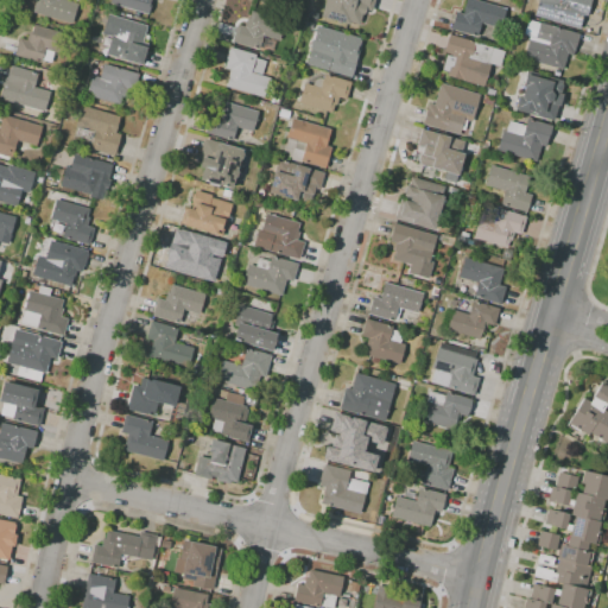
[(73,24),(33,13),(37,0),(63,0),(77,4),(73,24)]
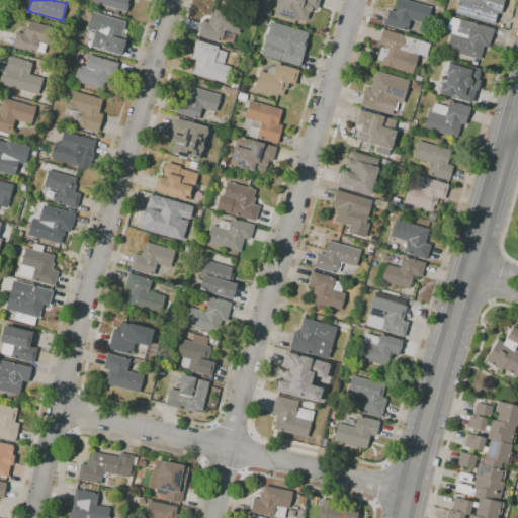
[(125,12),(93,3),(93,0),(127,0),(127,1),(130,2),(125,12)]
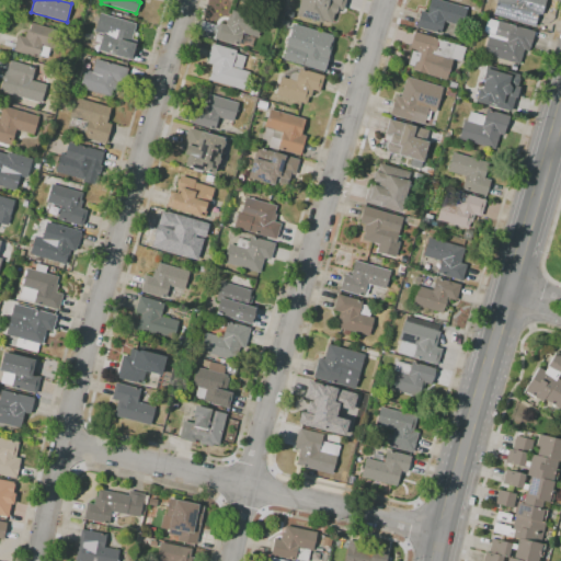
[(330,21),(298,11),(301,0),(345,0),(343,8),(338,6),(334,14),(332,13),(330,21)]
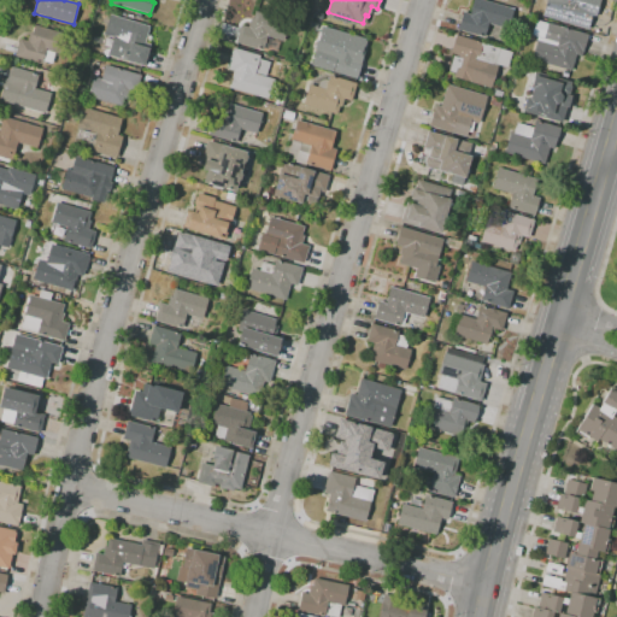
[(483,37),(457,30),(463,12),(470,15),(472,7),(470,7),(472,0),(481,0),(513,10),(507,29),(488,24),(483,37)]
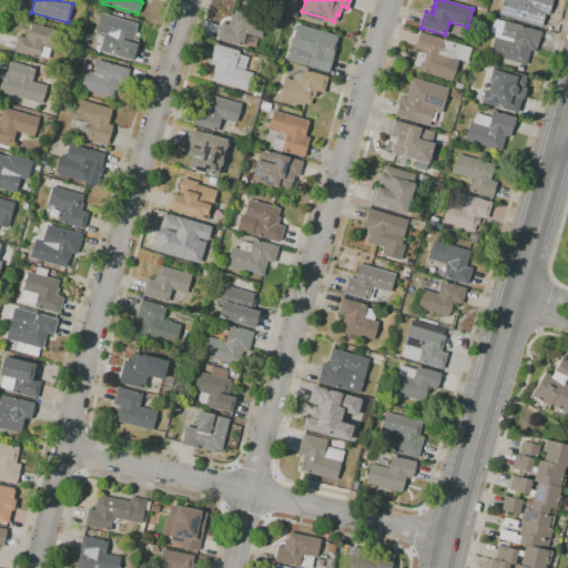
[(541,28),(516,20),(520,8),(501,2),(501,0),(540,0),(538,10),(546,12),(541,28)]
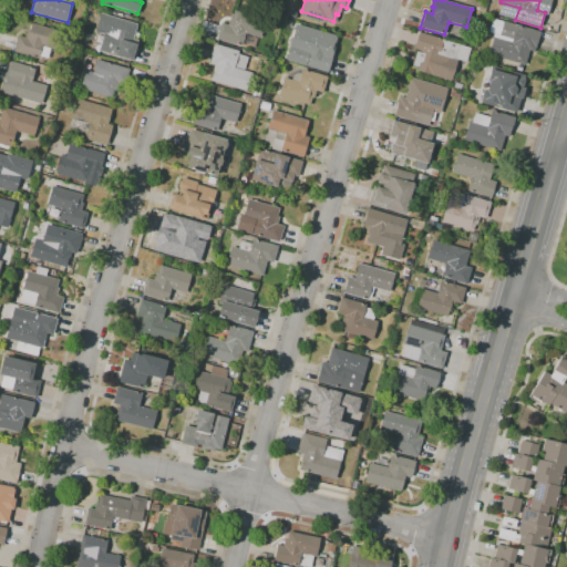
[(241,47),(216,39),(222,22),(228,24),(230,18),(233,18),(235,10),(265,19),(259,38),(245,33),(241,47)]
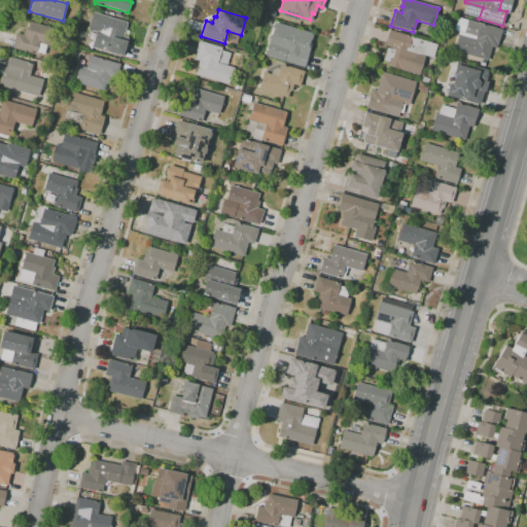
[(123,57),(121,57),(106,51),(107,48),(93,43),(96,32),(90,30),(90,27),(94,12),(128,23),(124,36),(128,38),(123,57)]
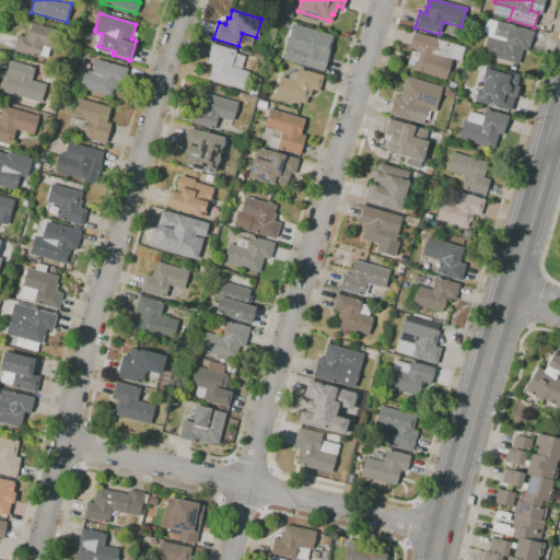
[(275,22),(266,20),(268,13),(277,15),(275,22)]
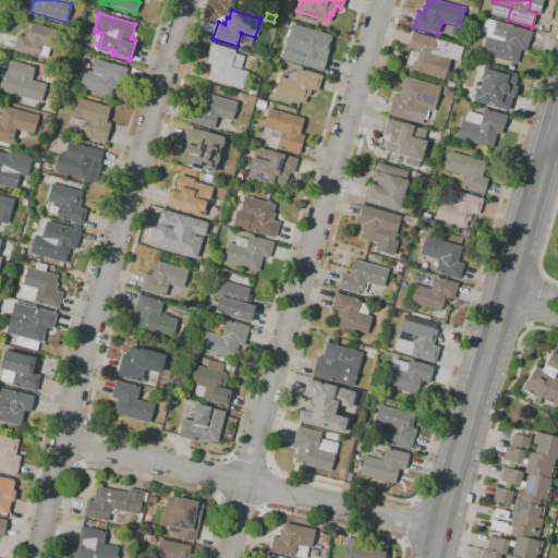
[(516,65),(480,55),(485,36),(490,37),(492,33),(488,32),(492,22),(494,23),(495,21),(532,32),(525,51),(521,49),(516,65)]
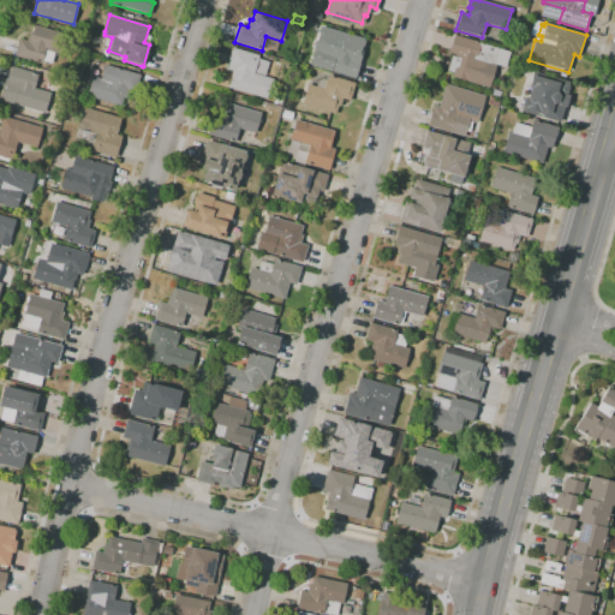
[(42,64),(15,57),(19,39),(27,41),(29,33),(31,33),(34,25),(67,35),(61,54),(54,53),(52,64),(42,61),(42,64)]
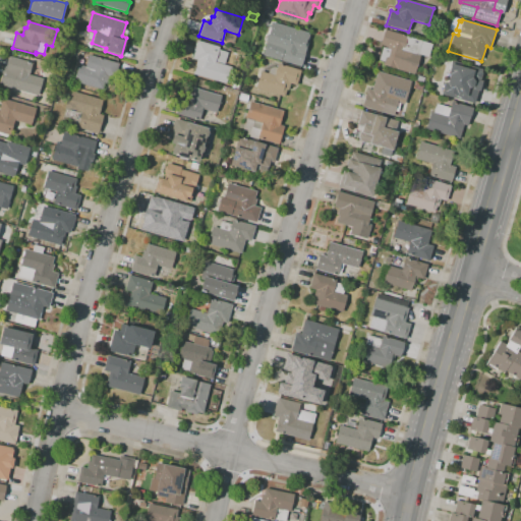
[(300,66),(279,60),(279,58),(270,56),(273,46),(266,44),(271,26),(303,36),(299,50),(304,51),(300,66)]
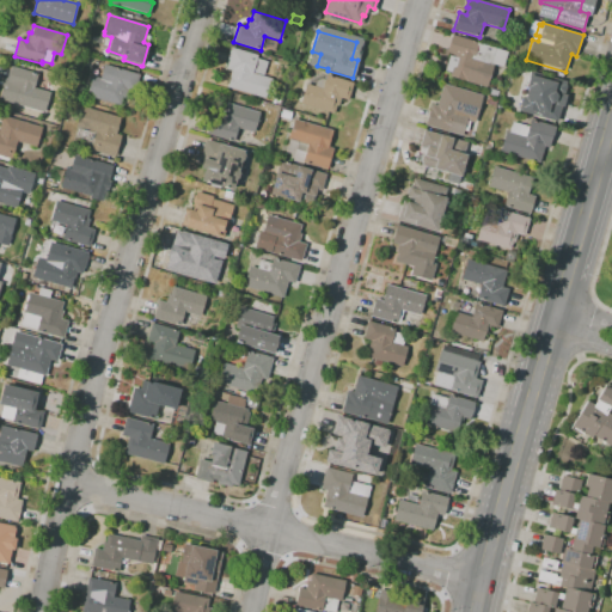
[(487,89),(466,83),(466,81),(450,77),(451,72),(445,71),(450,56),(453,57),(454,55),(447,53),(452,35),(478,42),(478,43),(496,48),(495,50),(506,53),(502,67),(494,63),(487,89)]
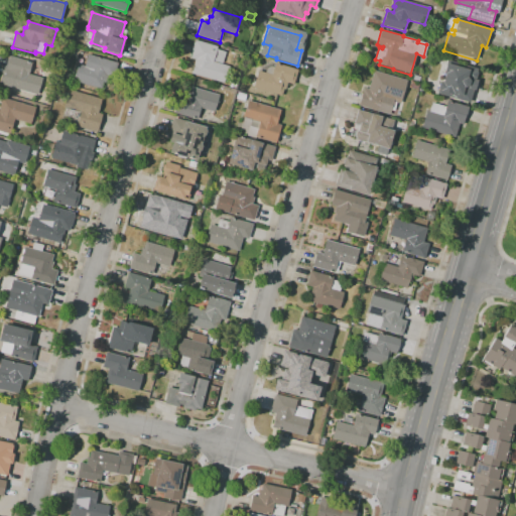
[(225,84),(190,74),(191,71),(192,72),(195,66),(192,66),(195,59),(190,58),(192,53),(191,53),(195,43),(196,40),(217,46),(217,49),(225,51),(222,65),(229,67),(225,84)]
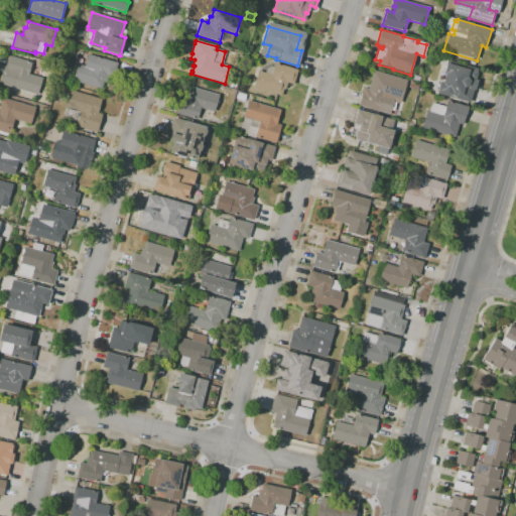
[(37,96),(8,87),(9,83),(10,83),(10,81),(9,80),(11,73),(5,71),(9,55),(31,62),(28,75),(42,79),(37,96)]
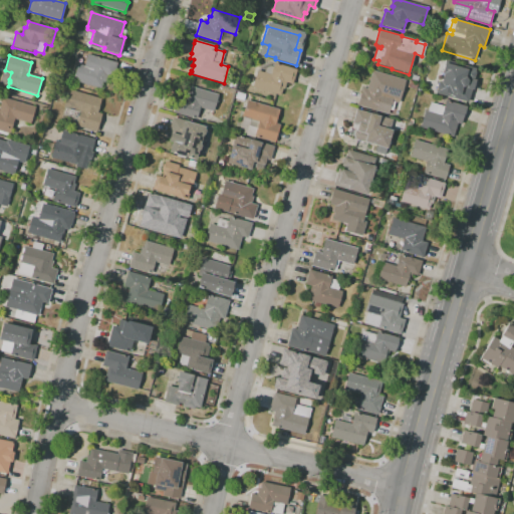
[(98,90),(72,80),(78,64),(91,69),(96,55),(117,63),(111,79),(103,76),(98,90)]
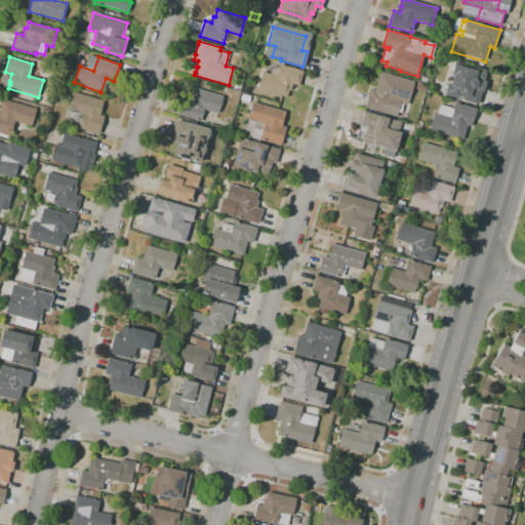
[(286,97),(257,89),(263,72),(270,74),(271,72),(271,71),(272,70),(273,69),(274,69),(276,68),(278,68),(279,69),(280,65),(303,71),(298,86),(291,84),(289,91),(288,91),(286,97)]
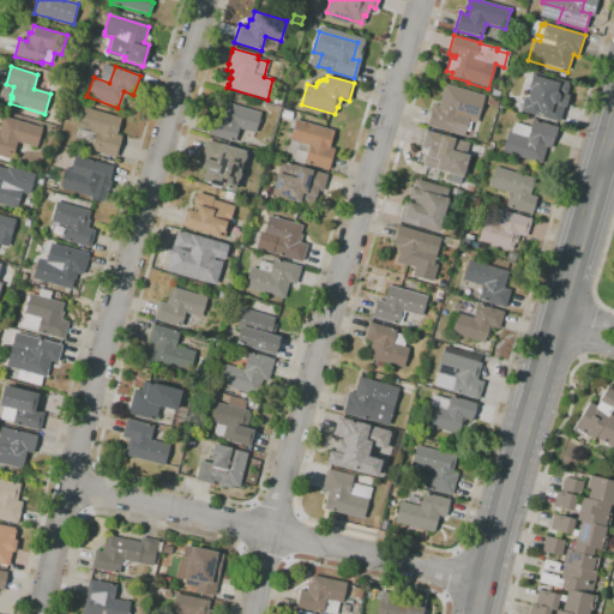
[(559,124),(531,115),(536,101),(519,97),(525,77),(542,82),(543,76),(558,80),(557,85),(559,86),(557,95),(559,95),(557,103),(564,106),(559,124)]
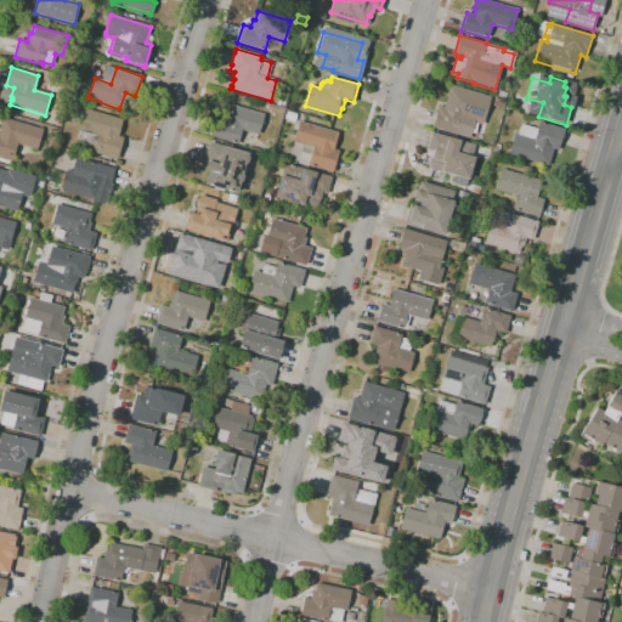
[(469,139),(431,128),(439,106),(444,107),(451,85),(491,97),(482,125),(474,122),(469,139)]
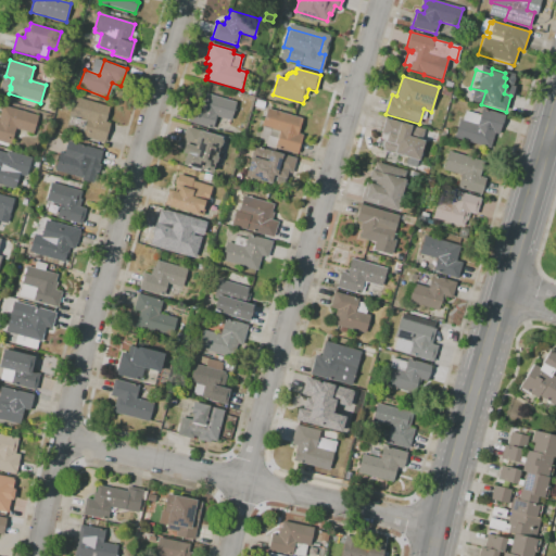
[(253,96),(247,93),(250,84),(256,86),(253,96)]
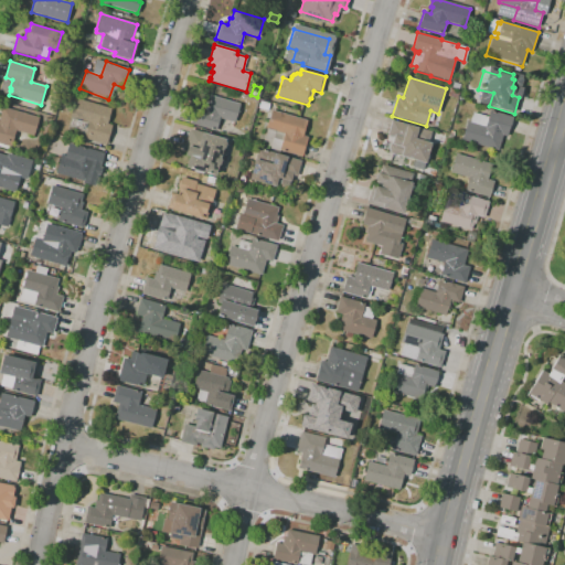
[(457,99),(448,96),(450,88),(459,92),(457,99)]
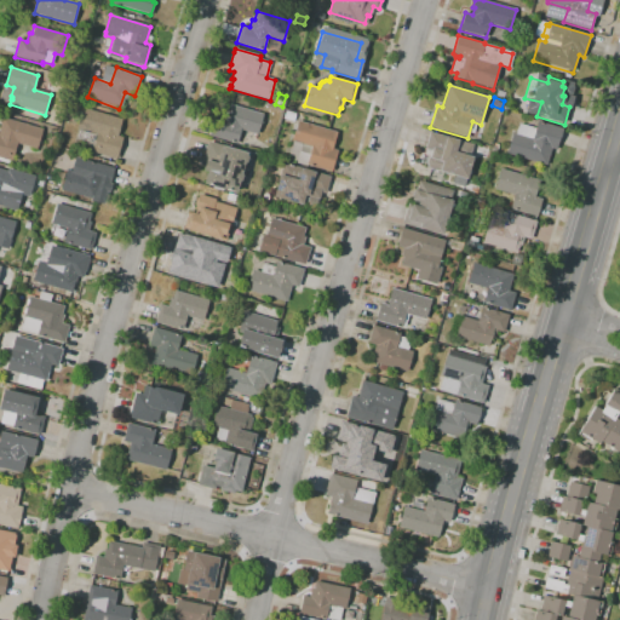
[(236,144),(208,136),(214,119),(222,121),(225,112),(227,112),(229,104),(263,114),(257,135),(241,130),(236,144)]
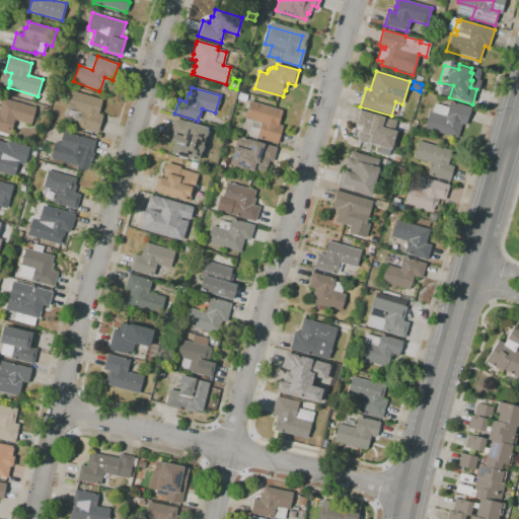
[(97,133),(77,127),(81,113),(65,107),(70,90),(102,100),(98,114),(103,115),(97,133)]
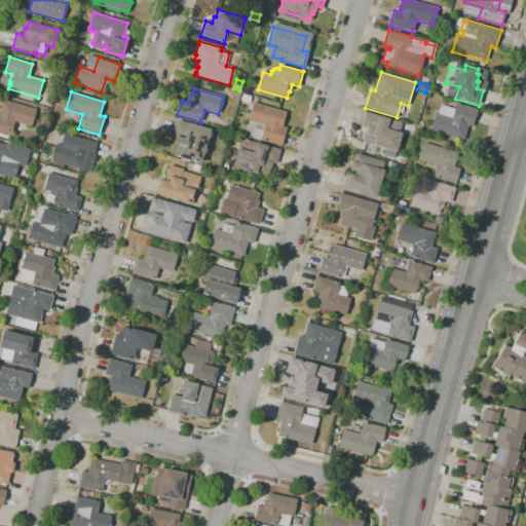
[(249,103),(240,100),(242,94),(251,97),(249,103)]
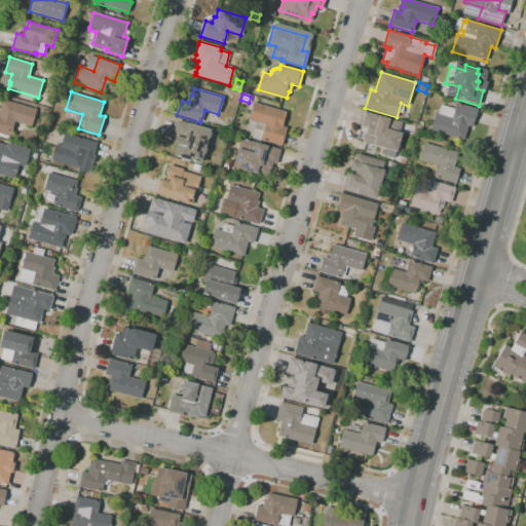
[(6,140),(0,138),(0,107),(2,100),(36,110),(31,126),(31,127),(28,137),(11,132),(10,137),(7,137),(6,140)]
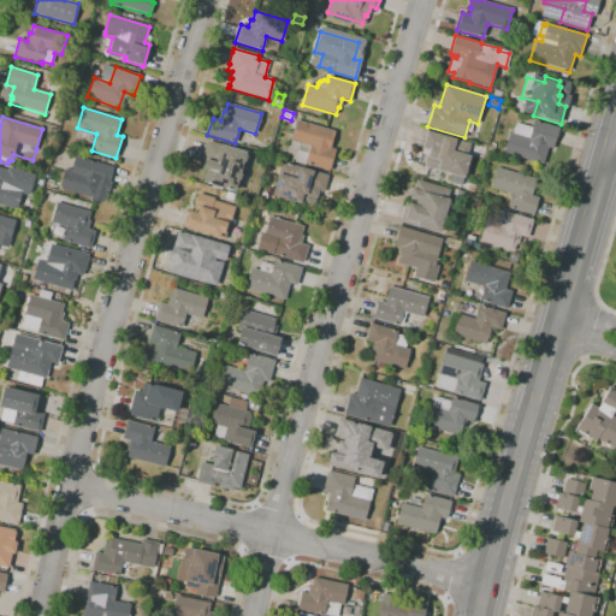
[(330,171),(306,164),(304,166),(295,163),(295,161),(291,160),(292,155),(288,154),(291,141),(290,140),(296,120),(335,131),(330,148),(336,149),(330,171)]
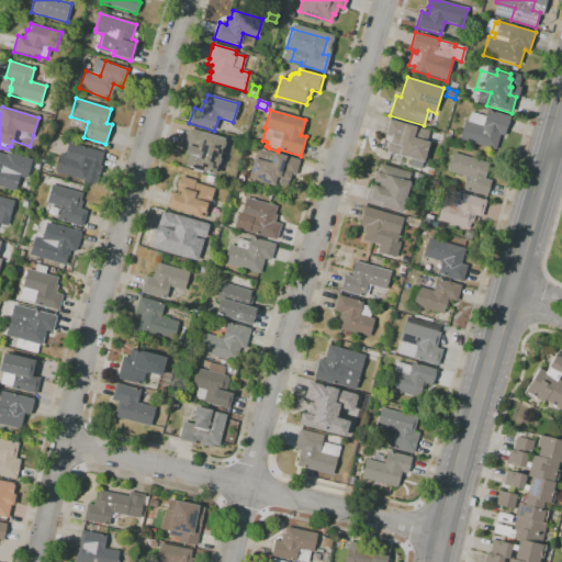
[(495,150),(459,139),(464,121),(468,122),(471,112),(485,116),(486,110),(509,116),(504,136),(499,135),(495,150)]
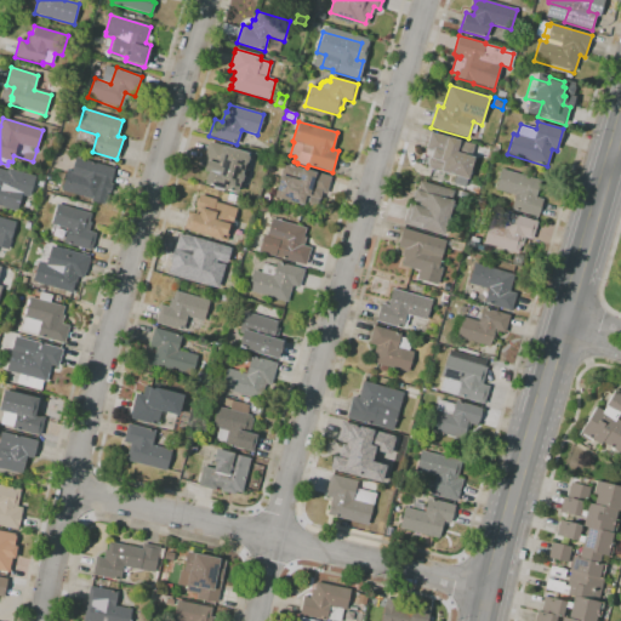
[(465,187),(453,183),(455,176),(444,172),(440,184),(427,181),(431,169),(428,167),(428,166),(427,164),(428,159),(431,158),(433,151),(426,149),(431,132),(474,146),(471,157),(474,158),(467,180),(466,180),(465,187)]
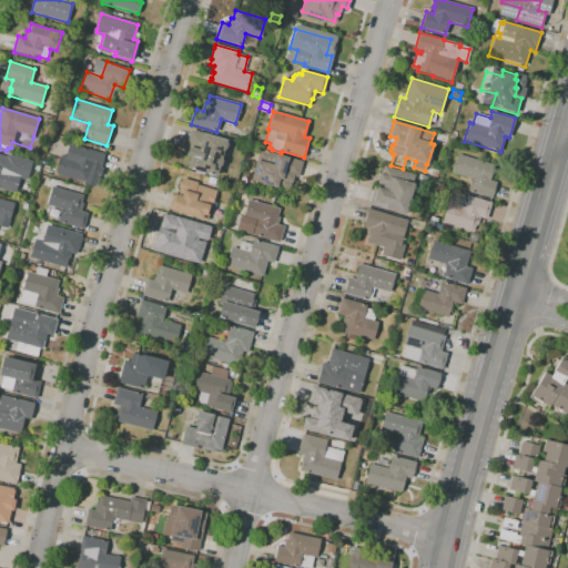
[(216,176),(186,168),(190,156),(186,156),(188,149),(185,149),(191,130),(204,133),(203,134),(226,140),(226,142),(227,144),(225,149),(224,150),(221,160),(222,161),(221,166),(219,166),(216,176)]
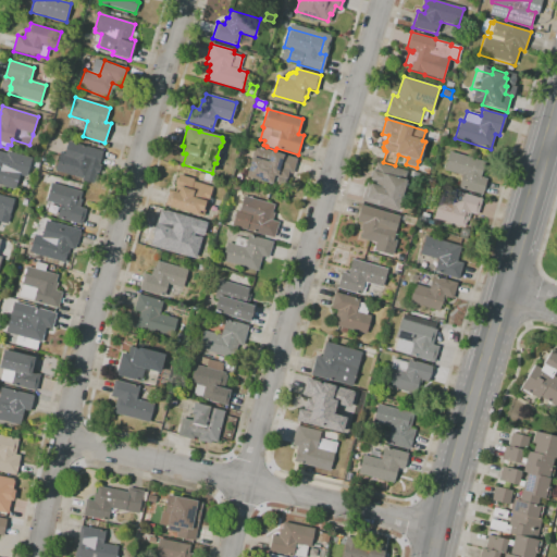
[(445,143),(438,140),(442,134),(447,136),(445,143)]
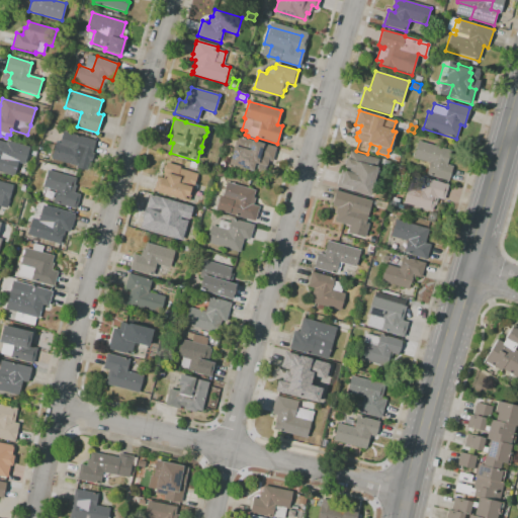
[(79,167),(52,159),(55,146),(60,147),(60,145),(54,143),(58,130),(95,141),(91,156),(89,156),(89,155),(86,154),(83,162),(81,161),(79,167)]
